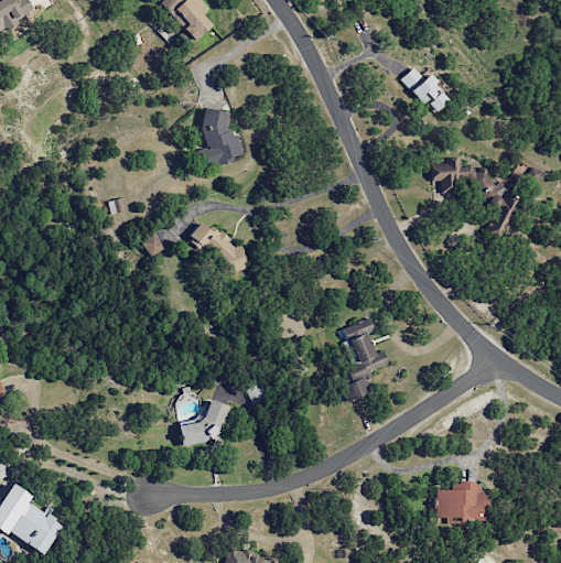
[(0,0),(0,31),(34,15),(27,0),(21,0),(15,3),(13,0),(0,0)]
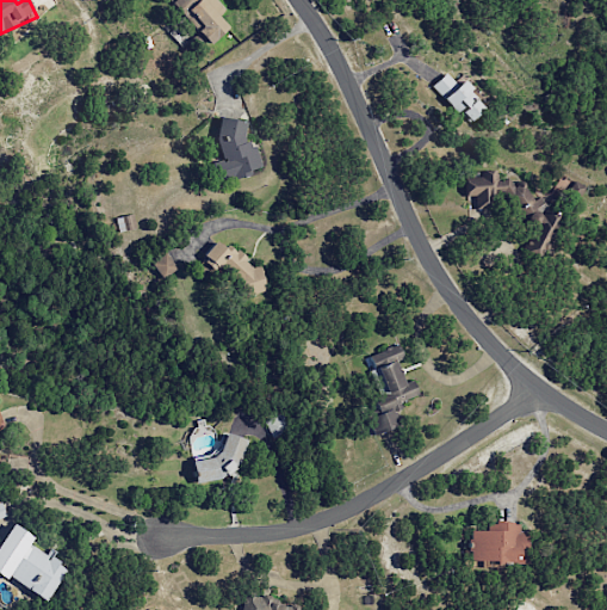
[(231,29),(222,17),(227,12),(216,0),(177,0),(174,1),(210,47),(231,29)]
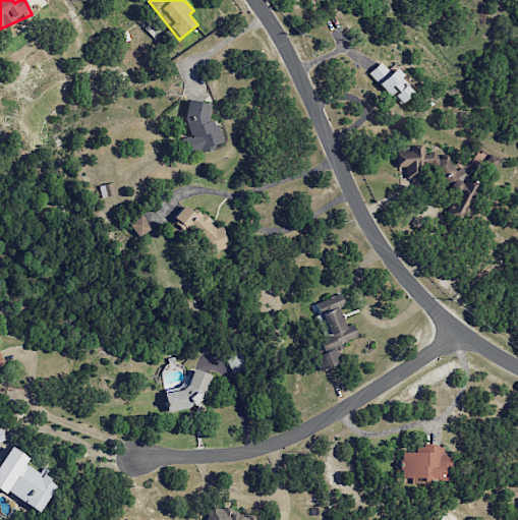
[(370,73),(392,97),(394,96),(403,105),(416,92),(396,69),(392,73),(382,63),(370,73)]
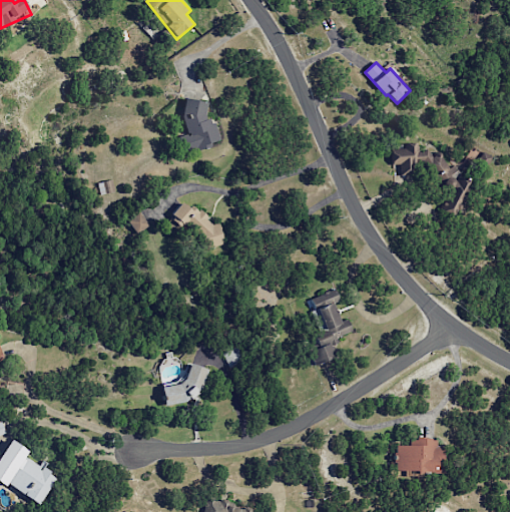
[(205,99),(182,105),(190,134),(181,137),(185,154),(214,146),(213,142),(221,140),(215,117),(210,119),(205,99)]
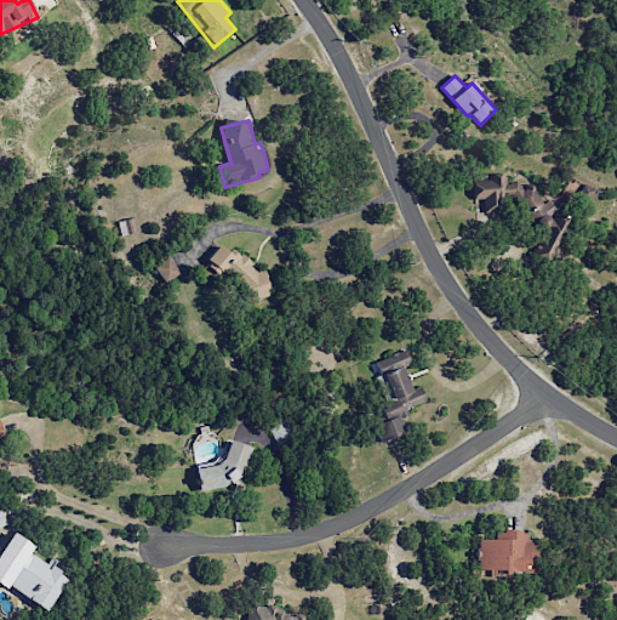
[(473,181),(480,220),(490,222),(492,212),(501,211),(509,202),(543,232),(537,250),(533,255),(546,266),(554,268),(570,216),(553,202),(546,203),(536,194),(535,185),(524,187),(516,181),(507,182),(506,172),(490,176),(487,177),(473,181)]
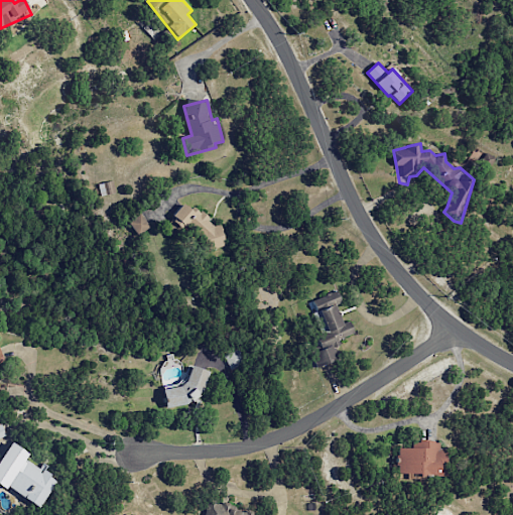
[(469,168),(481,172),(479,176),(485,179),(493,155),(475,149),(469,168)]
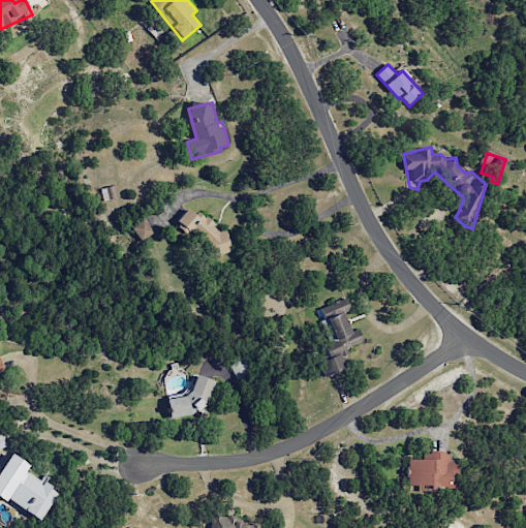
[(227,230),(217,233),(213,213),(193,218),(192,212),(180,215),(186,244),(206,240),(211,259),(234,254),(227,230)]
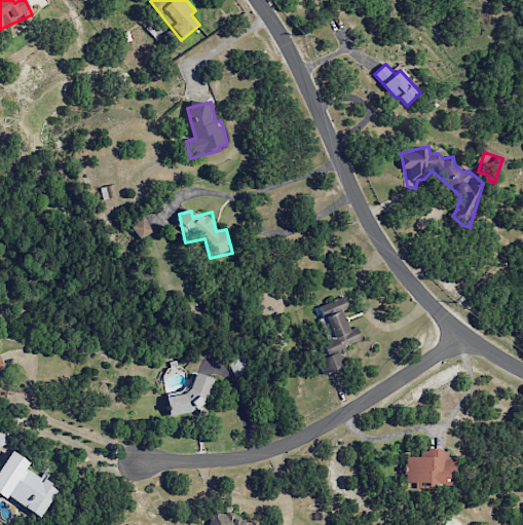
[(140,239),(153,231),(145,218),(132,226),(140,239)]
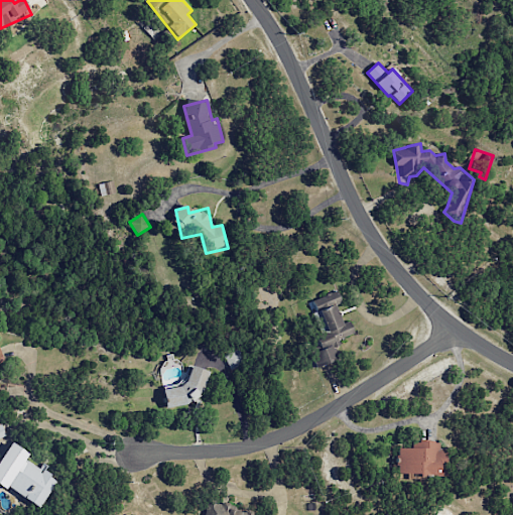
[(307,302),(324,350),(313,353),(317,367),(345,358),(339,340),(356,334),(352,323),(345,325),(338,305),(343,303),(339,292),(307,302)]
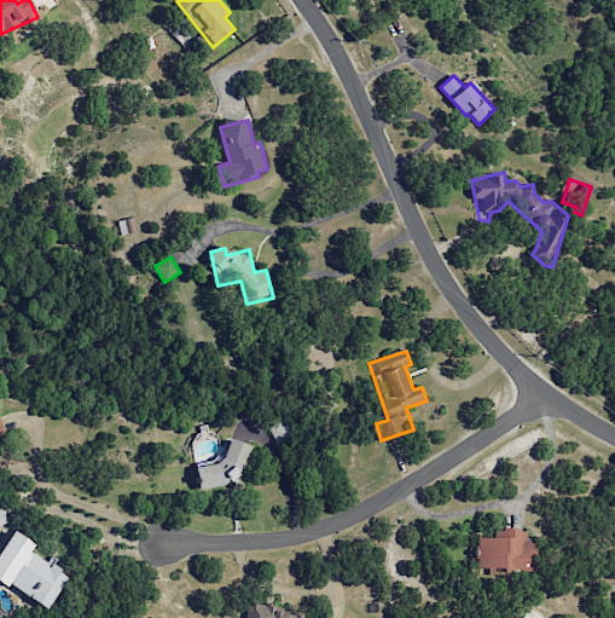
[(201,490),(243,481),(241,471),(253,469),(248,442),(228,445),(231,460),(197,467),(201,490)]
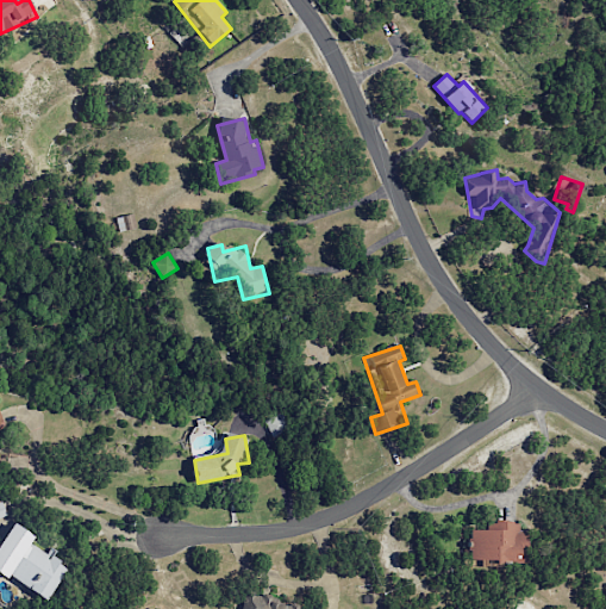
[(530,563),(530,532),(522,532),(522,522),(494,522),(494,530),(470,530),(470,563),(530,563)]
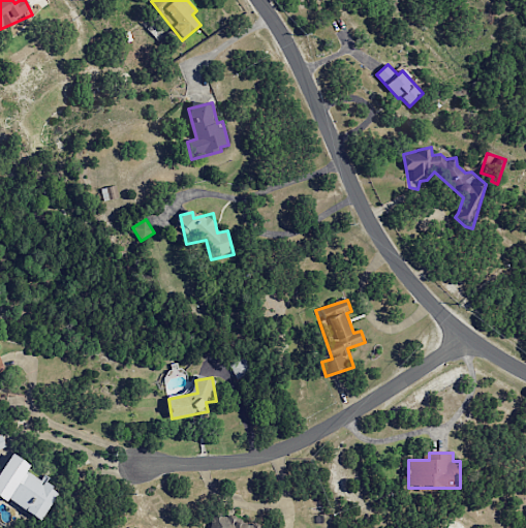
[(42,521),(60,492),(44,482),(27,471),(31,465),(12,454),(0,472),(0,498),(6,502),(8,499),(42,521)]
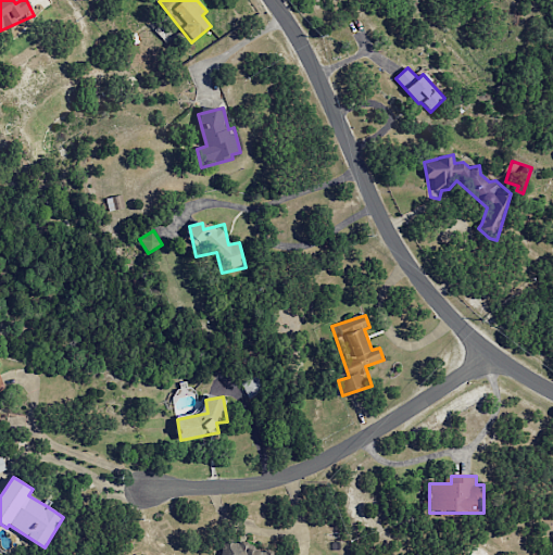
[(277,554),(226,541),(222,554),(277,554)]
